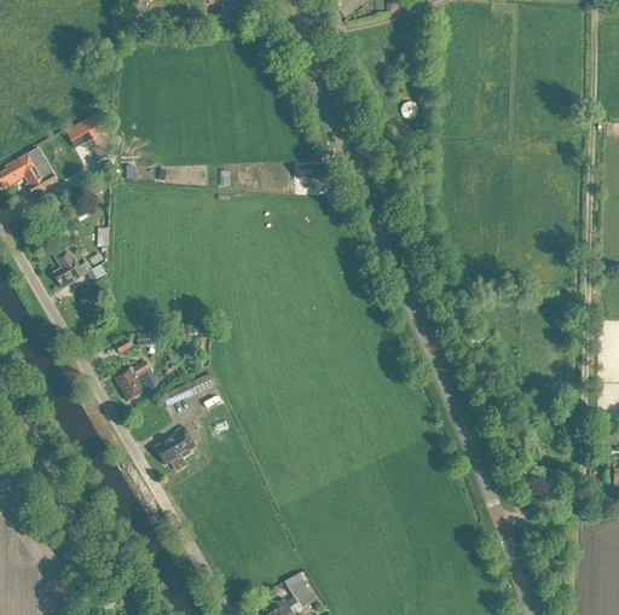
[(171,19),(172,32),(207,28),(206,16),(171,19)]
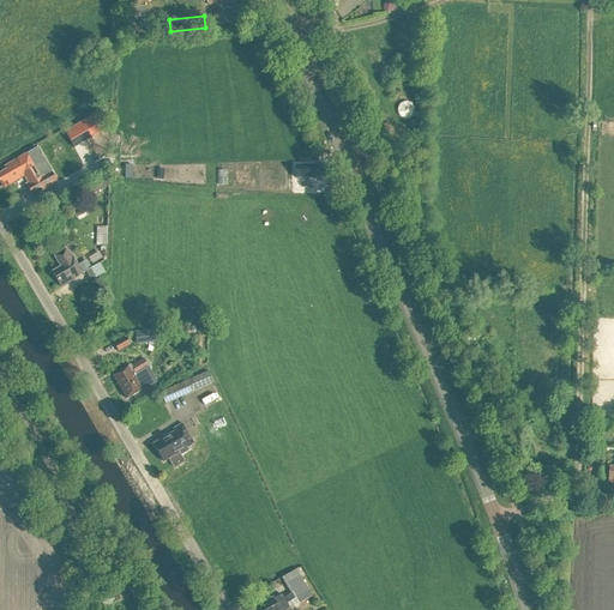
[(102,130),(94,113),(77,122),(86,138),(102,130)]
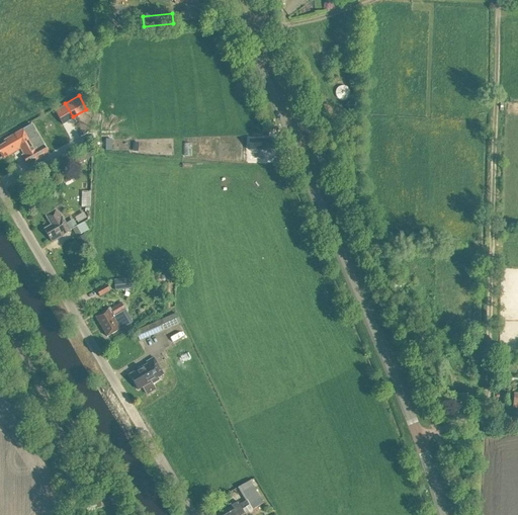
[(53,127),(62,123),(56,112),(48,117),(53,127)]
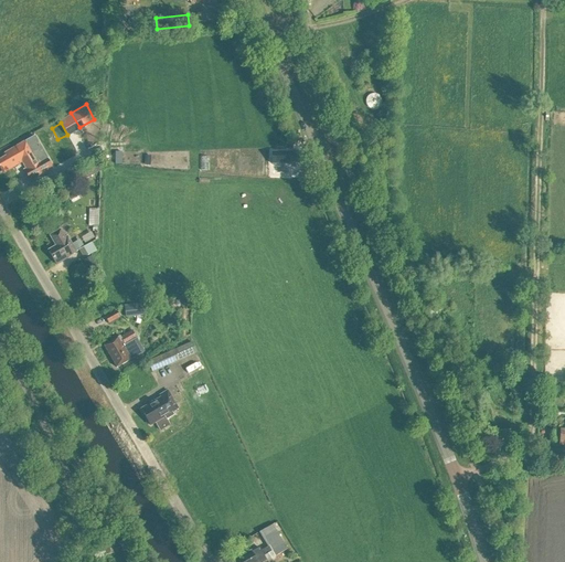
[(39,160),(25,139),(4,150),(7,154),(0,157),(0,166),(1,168),(3,167),(6,169),(22,160),(32,178),(52,166),(46,156),(39,160)]
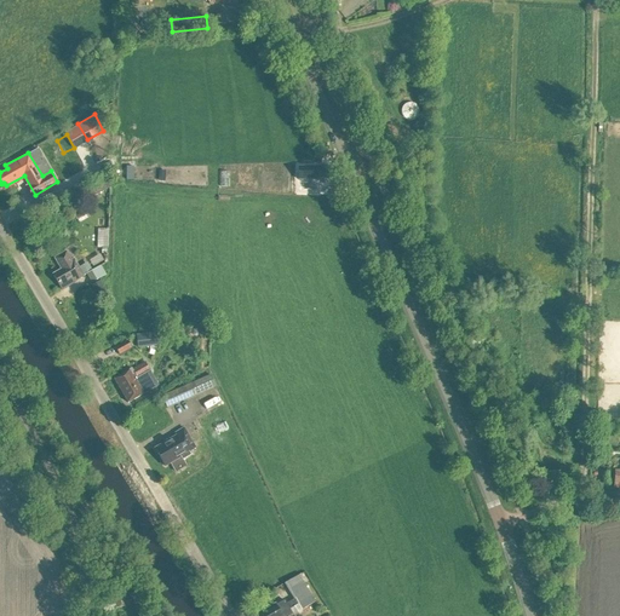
[(317,166),(317,165),(297,165),(296,177),(317,177),(317,176),(325,176),(325,166),(317,166)]
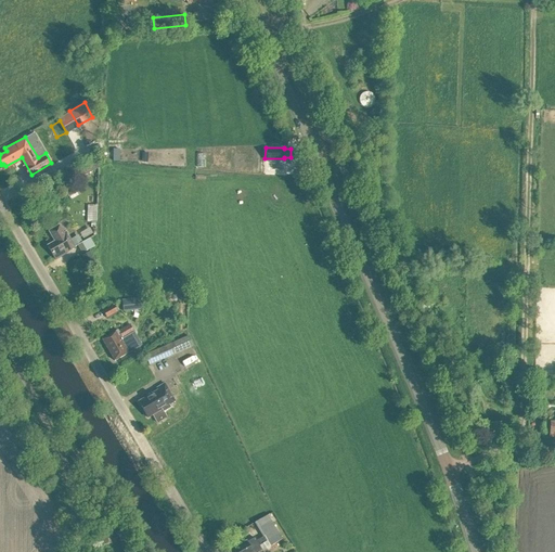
[(67,171),(69,175),(76,171),(79,177),(98,167),(99,161),(97,156),(67,171)]
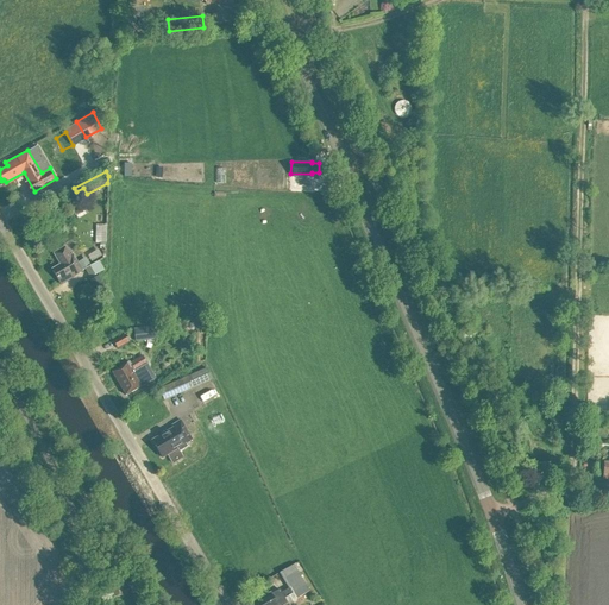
[(98,220),(96,239),(107,239),(108,221),(98,220)]
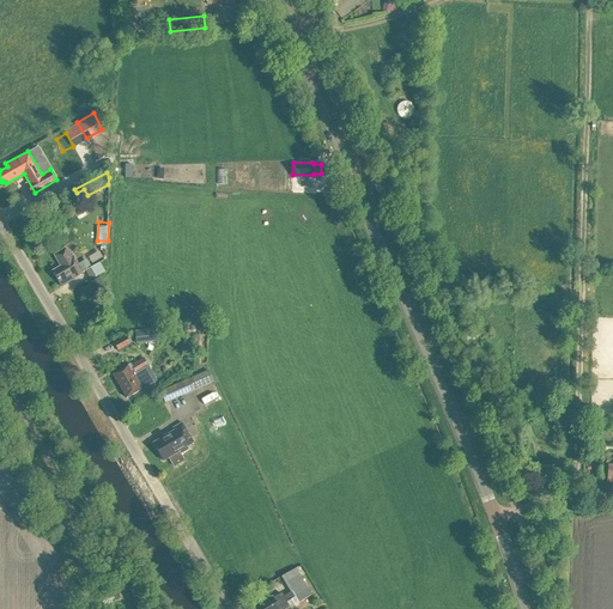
[(54,254),(60,265),(52,269),(61,285),(70,279),(70,278),(86,268),(91,276),(104,269),(99,261),(90,266),(85,259),(78,262),(73,254),(71,255),(66,247),(54,254)]
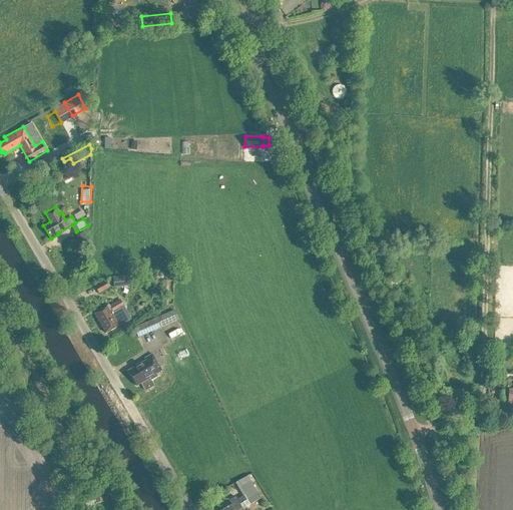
[(82,231),(75,234),(80,243),(86,239),(82,231)]
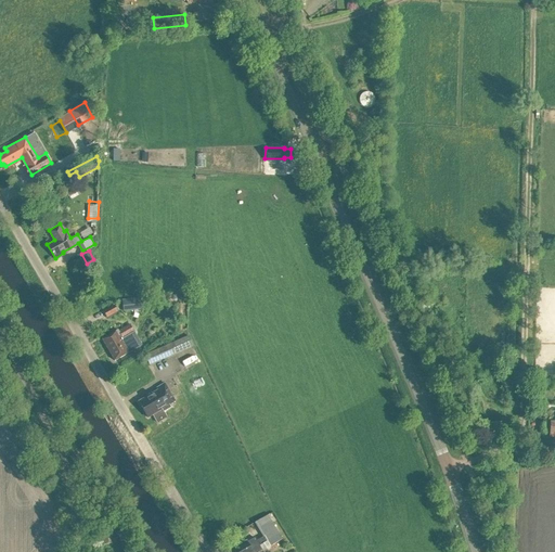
[(121,298),(123,310),(142,307),(141,296),(121,298)]
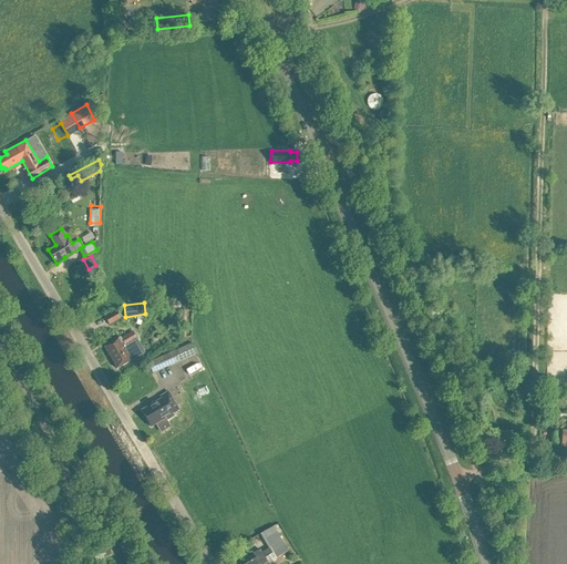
[(109,324),(121,317),(116,309),(105,316),(109,324)]
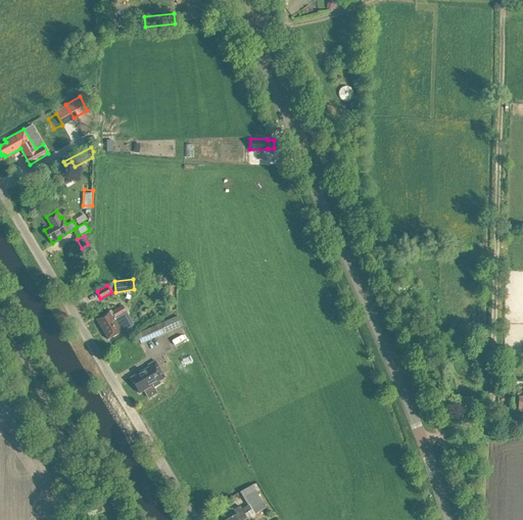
[(133,323),(126,311),(122,304),(111,311),(110,310),(96,318),(107,338),(133,323)]
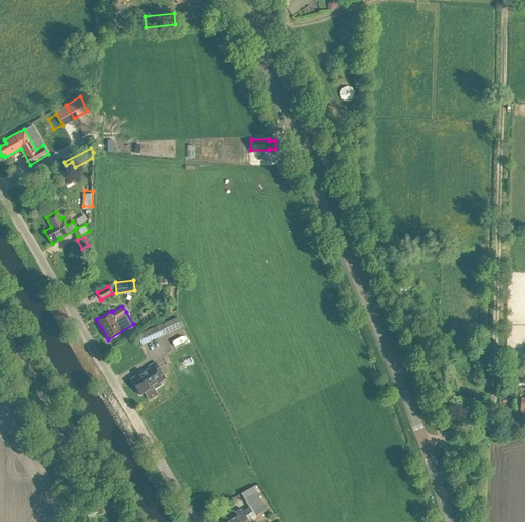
[(136,333),(140,344),(165,332),(161,323),(136,333)]
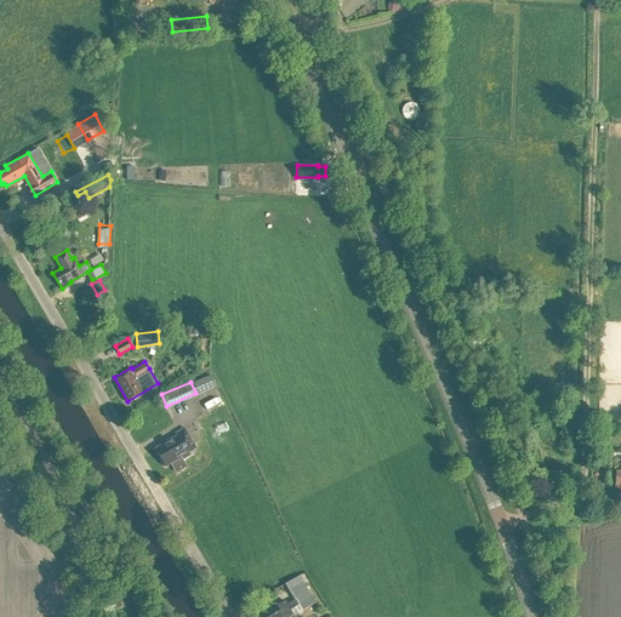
[(518,430),(527,428),(523,416),(514,418),(518,430)]
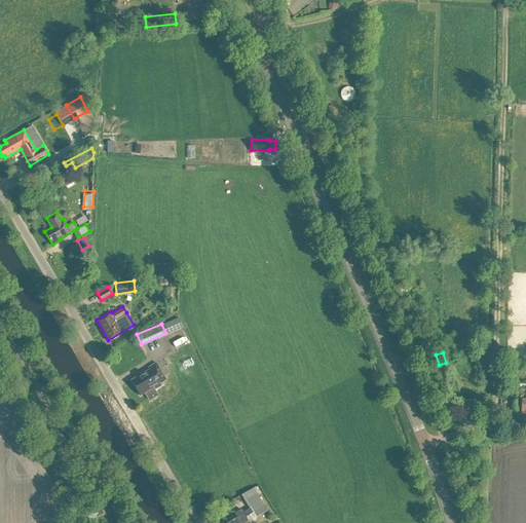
[(132,378),(140,394),(153,385),(154,388),(161,384),(160,382),(165,378),(156,361),(149,366),(150,368),(132,378)]
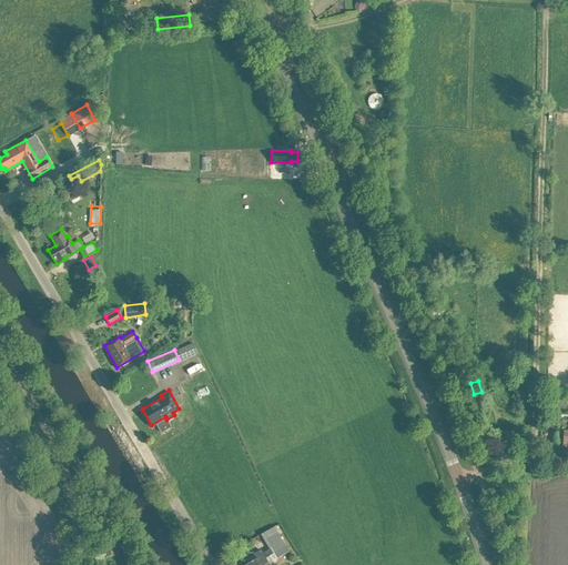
[(273,525),(262,532),(270,546),(262,551),(261,548),(253,553),(233,564),(261,564),(269,561),(270,563),(277,558),(276,557),(288,550),(273,525)]
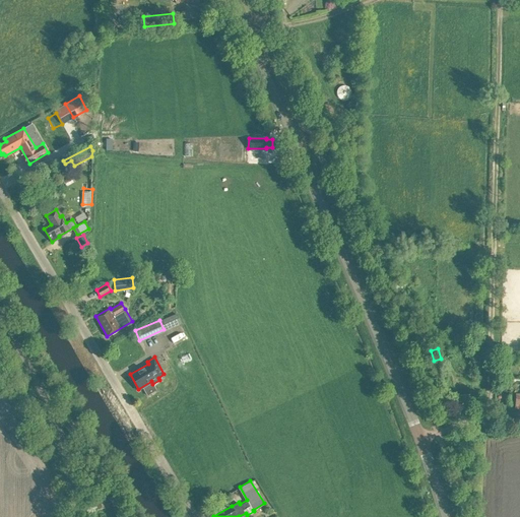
[(118,493),(109,496),(113,505),(121,502),(118,493)]
